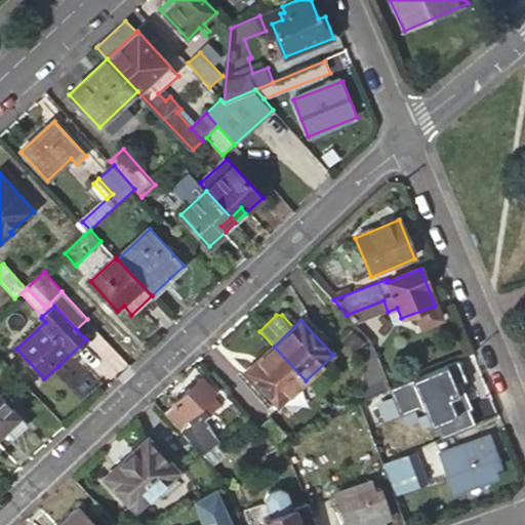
[(371,340),(360,402),(390,390),(371,340)]
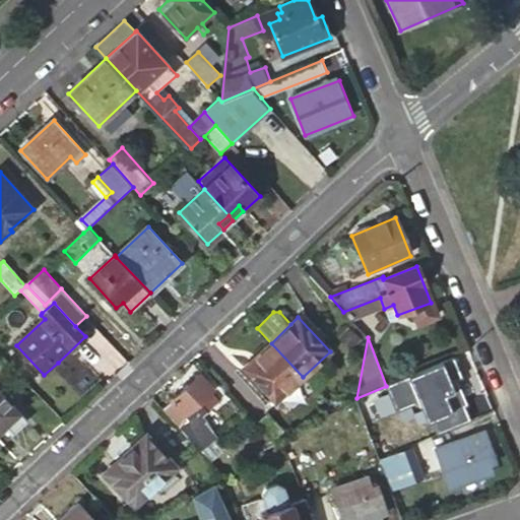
[(303,377),(271,343),(245,369),(276,402),(303,377)]
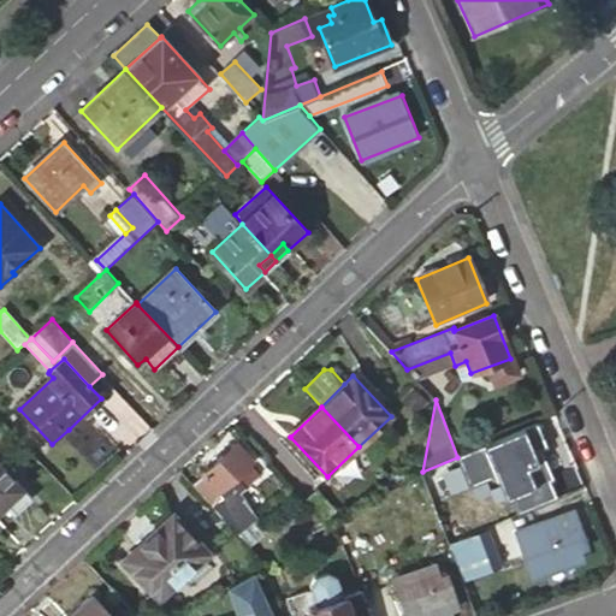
[(544,425),(480,442),(497,501),(560,484),(544,425)]
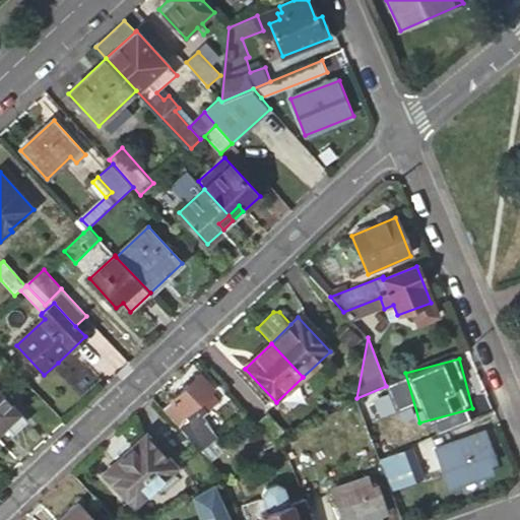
[(200,376),(165,410),(182,429),(186,424),(193,416),(196,419),(206,408),(200,402),(213,390),(200,376)]
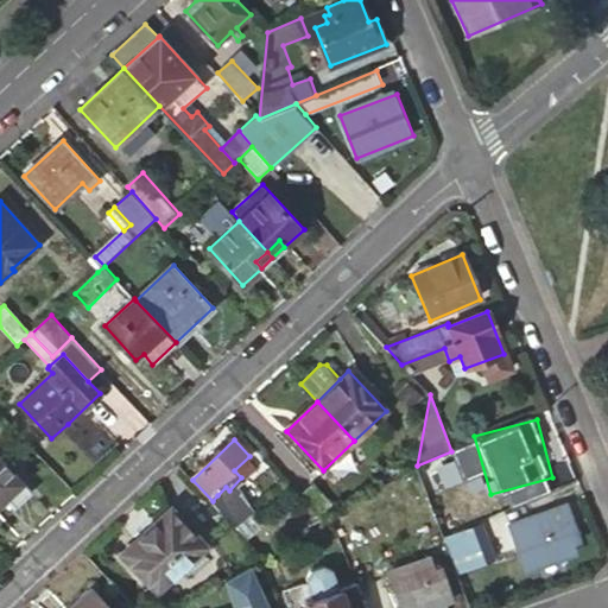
[(354,441),(323,470),(340,487),(371,457),(354,441)]
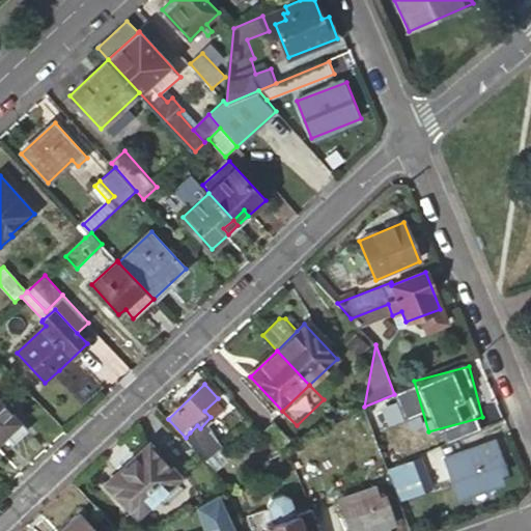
[(0,437),(3,435),(12,444),(26,429),(0,401),(0,437)]
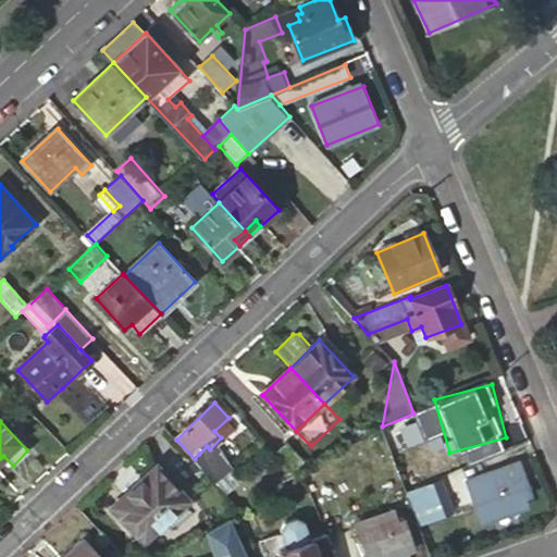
[(199,454),(195,459),(206,471),(211,466),(199,454)]
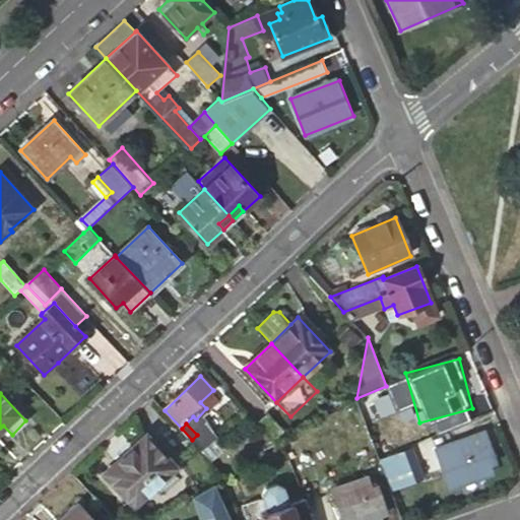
[(496,462),(484,435),(437,452),(450,489),(492,472),(489,465),(496,462)]
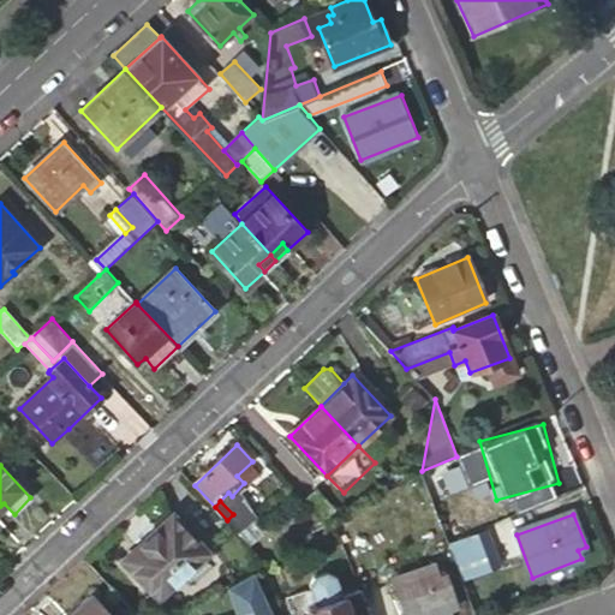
[(208,551),(173,515),(125,561),(160,597),(208,551)]
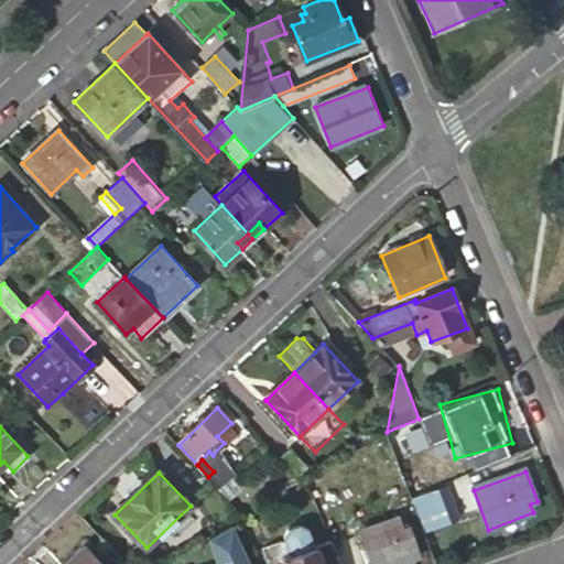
[(459,520),(446,487),(415,499),(429,532),(459,520)]
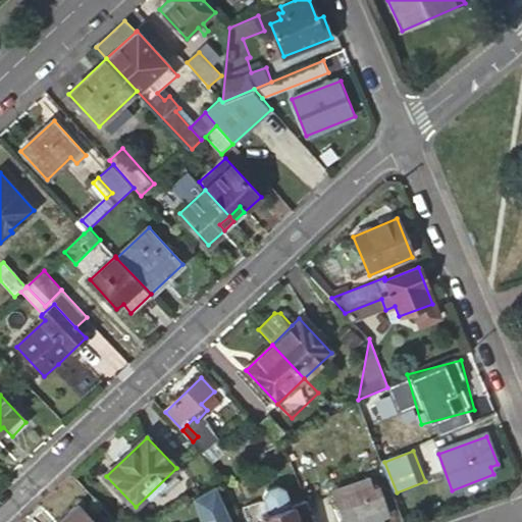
[(365,521),(388,514),(380,490),(373,493),(369,481),(335,492),(345,521),(365,521)]
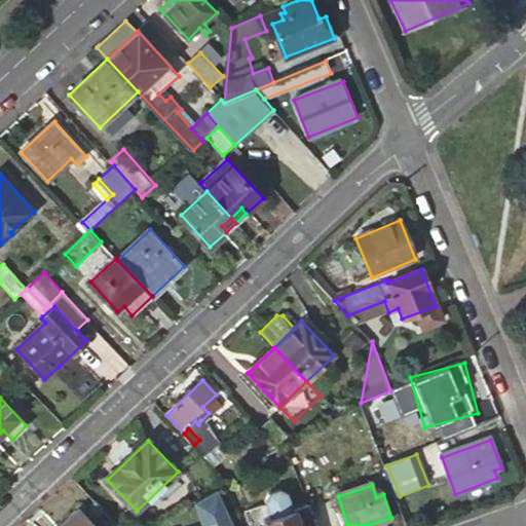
[(234,525),(220,489),(196,503),(202,525),(234,525)]
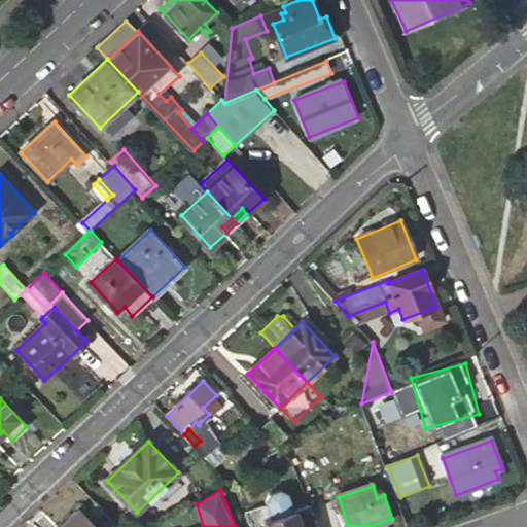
[(317,526),(310,505),(262,524),(264,526),(317,526)]
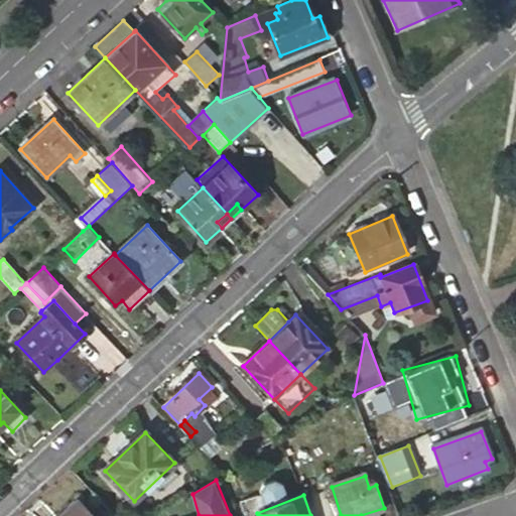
[(94,515),(78,499),(59,515),(94,515)]
